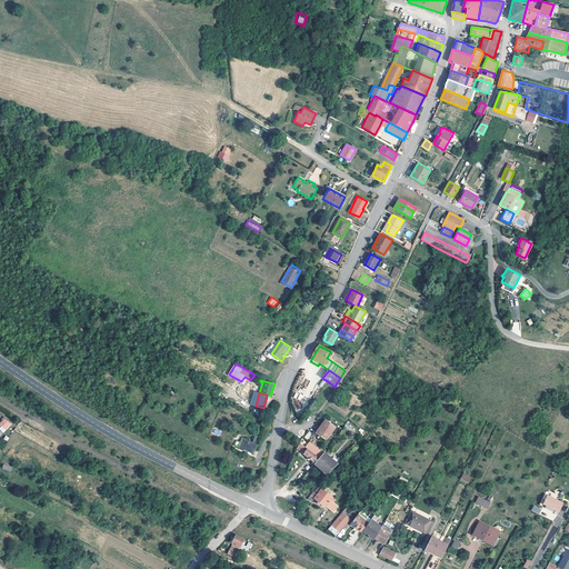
[(293,398),(301,401),(303,396),(296,392),(293,398)]
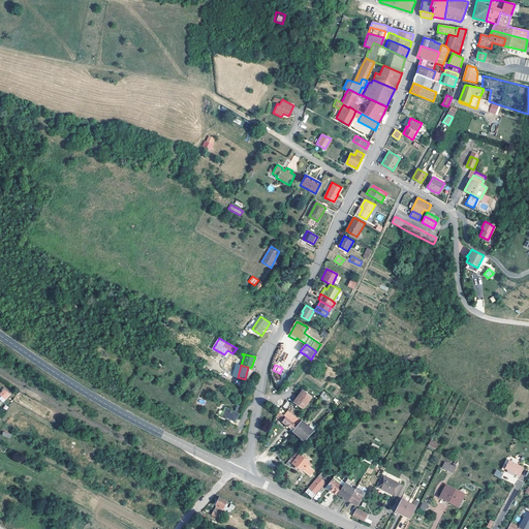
[(0,400),(3,403),(10,394),(4,387),(0,392),(0,400)]
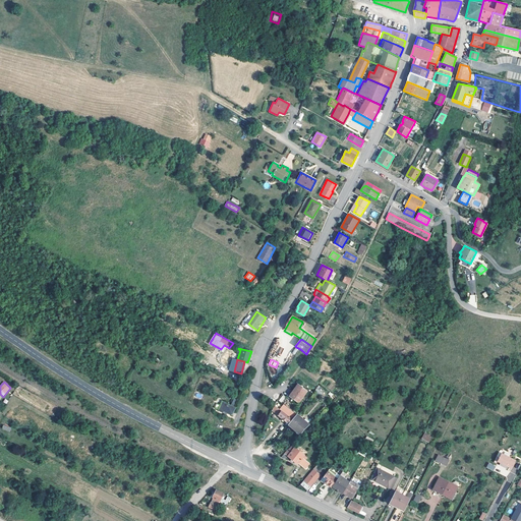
[(306,391),(298,384),(289,395),(298,402),(300,399),(306,391)]
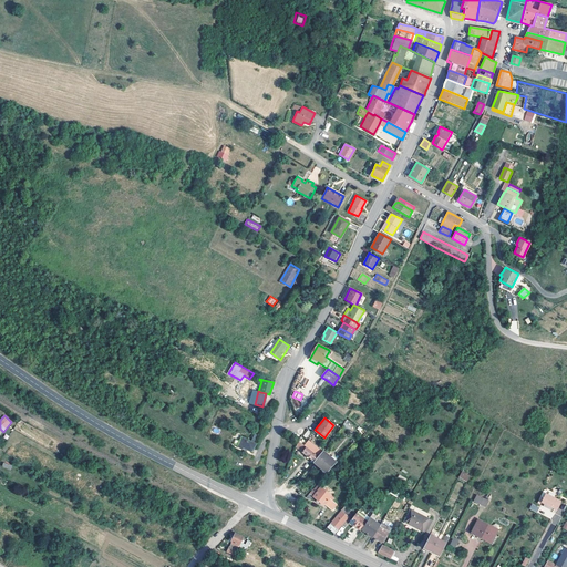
[(255,443),(240,435),(236,445),(244,450),(244,447),(251,451),(254,447),(253,447),(255,443)]
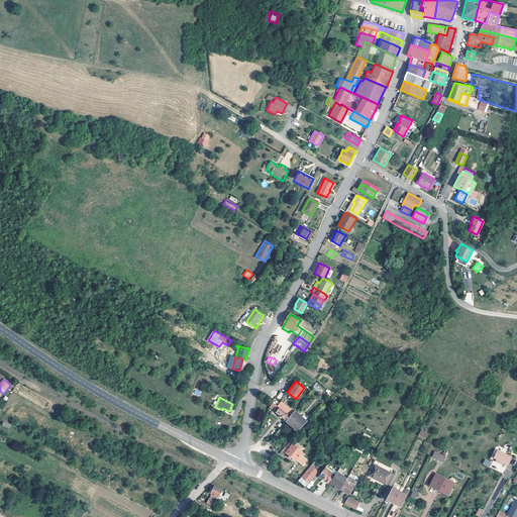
[(286,420),(290,416),(278,406),(272,402),(270,408),(277,413),(276,414),(280,417),(281,416),(286,420)]
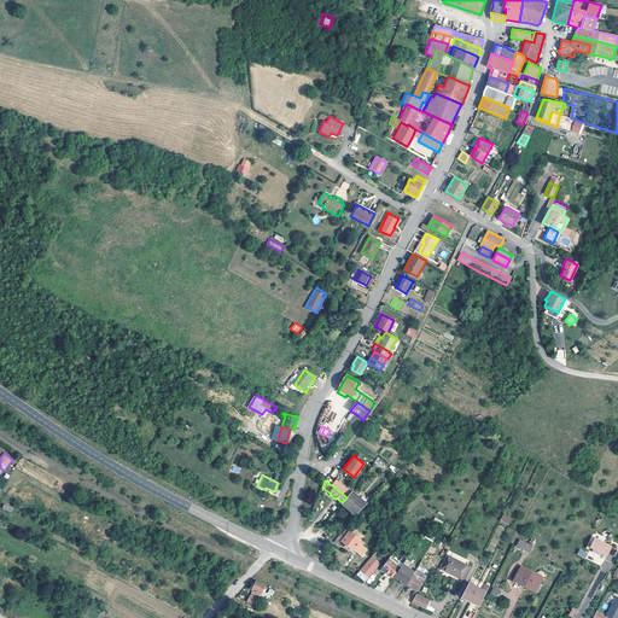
[(351,491),(337,481),(332,485),(347,497),(351,491)]
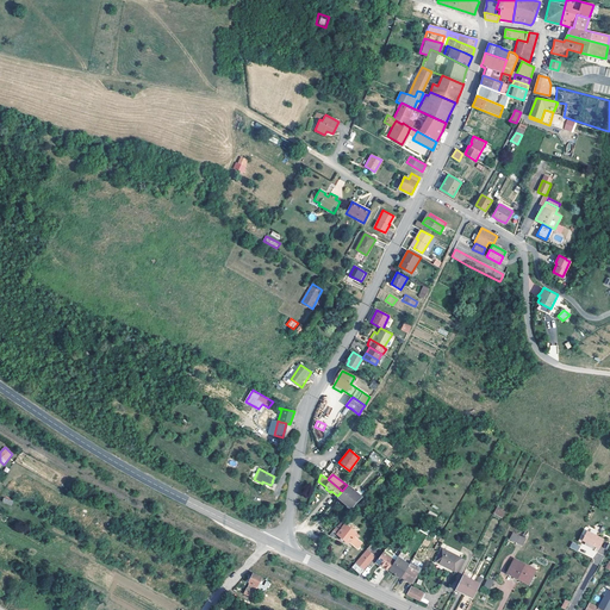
[(362,497),(349,485),(343,492),(342,491),(337,496),(337,497),(344,502),(343,503),(347,505),(346,506),(349,510),(356,502),(362,497)]
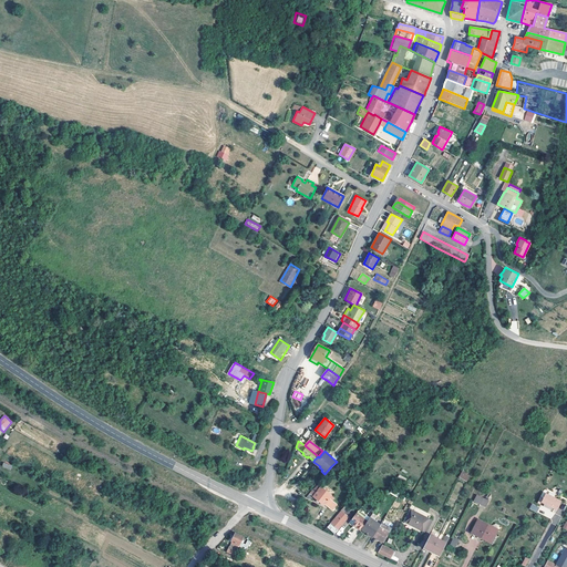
[(462,471),(459,476),(467,480),(470,475),(462,471)]
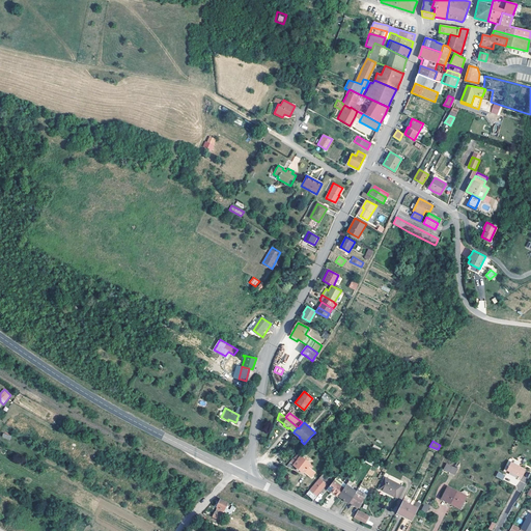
[(79,446),(75,456),(89,463),(93,452),(79,446)]
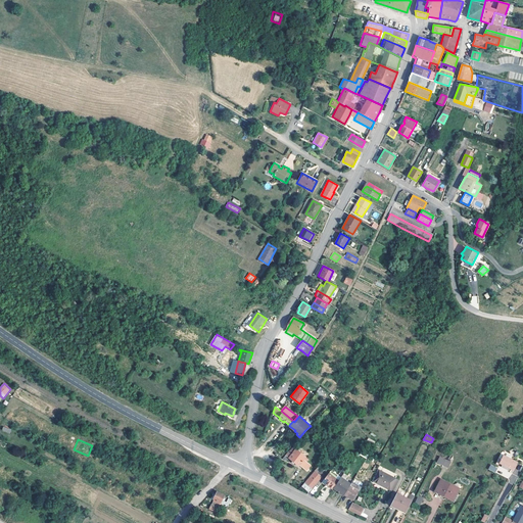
[(298,444),(295,447),(305,457),(308,454),(298,444)]
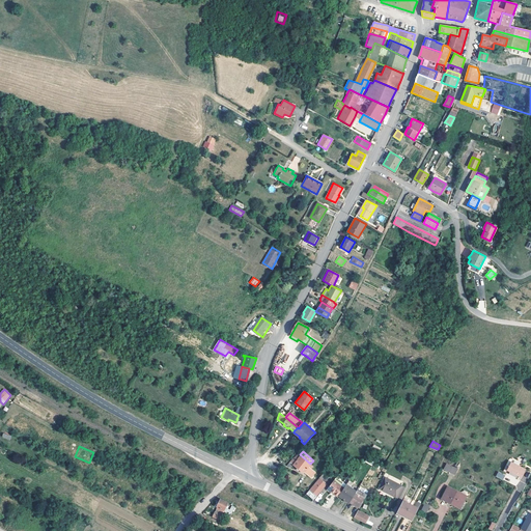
[(310,464),(300,454),(299,453),(296,456),(289,463),(289,464),(288,466),(291,468),(294,465),(297,468),(299,469),(303,473),(304,472),(311,477),(315,472),(310,469),(312,467),(310,465),(310,464)]
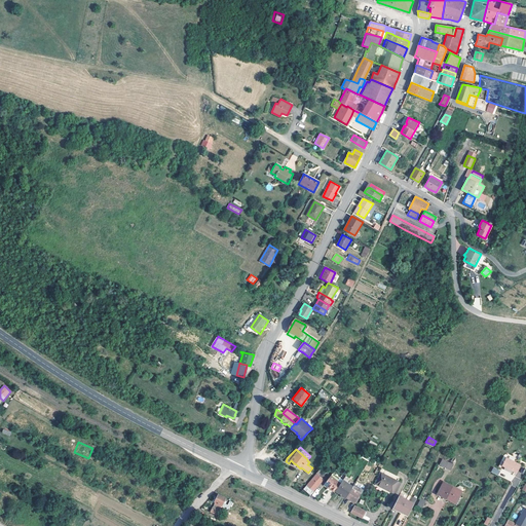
[(442,452),(439,458),(444,461),(448,455),(442,452)]
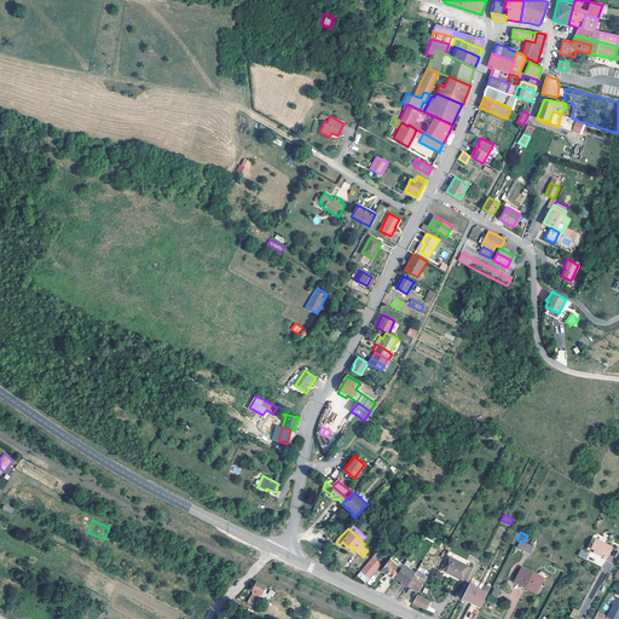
[(608,553),(612,547),(595,537),(593,542),(590,541),(586,548),(602,556),(605,553),(607,555),(608,553)]
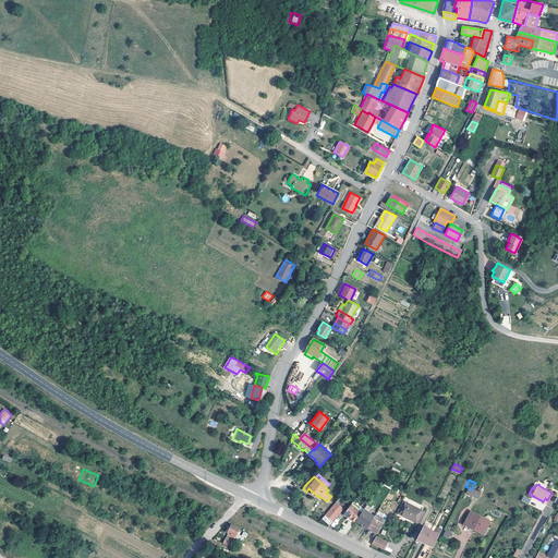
[(343,501),(339,497),(336,501),(336,502),(325,514),(332,521),(343,508),(340,506),(343,501)]
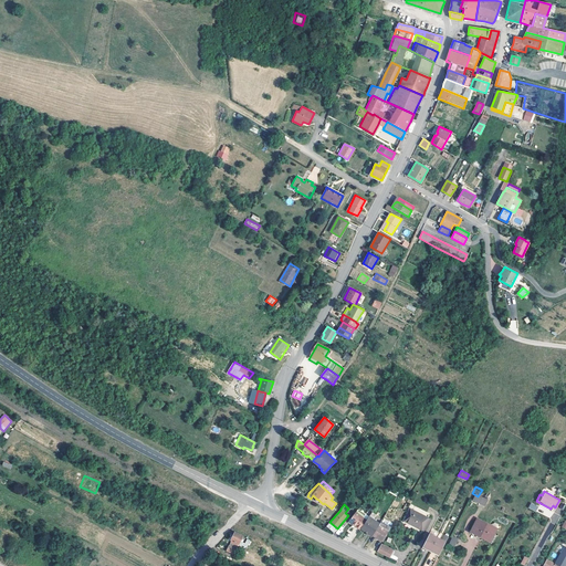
[(404,520),(407,522),(413,510),(410,507),(404,520)]
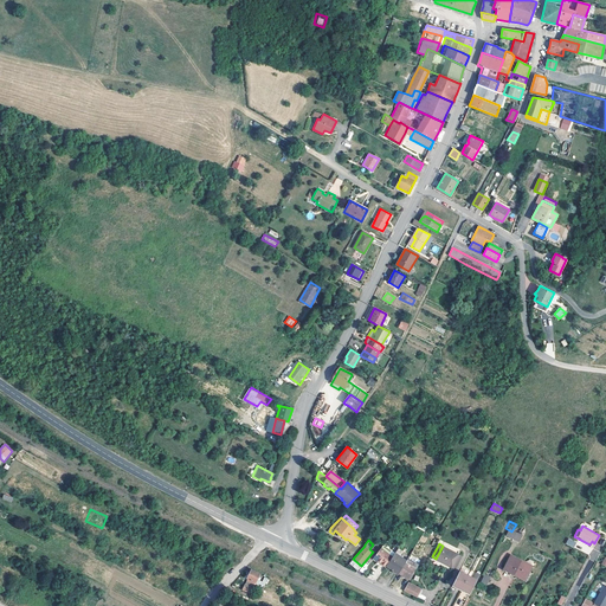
[(451,567),(458,554),(443,546),(436,559),(451,567)]
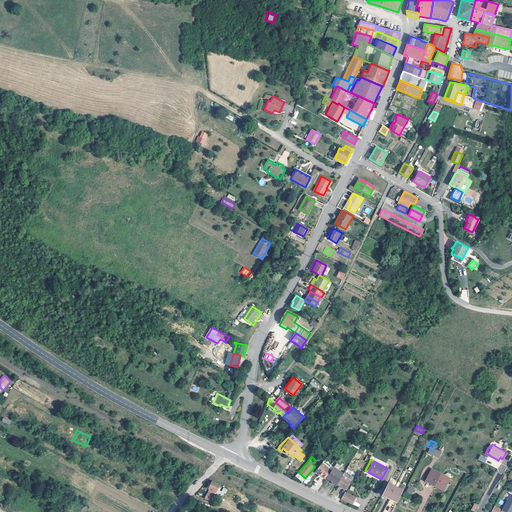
[(321,462),(315,471),(325,478),(326,477),(331,469),(321,462)]
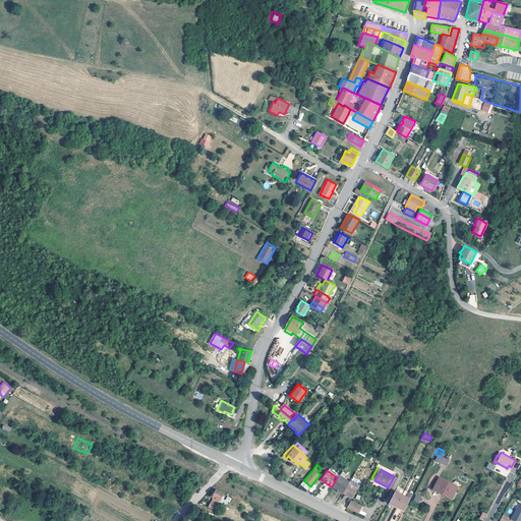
[(348,474),(342,470),(337,477),(332,485),(342,493),(343,493),(348,483),(349,481),(345,478),(348,474)]
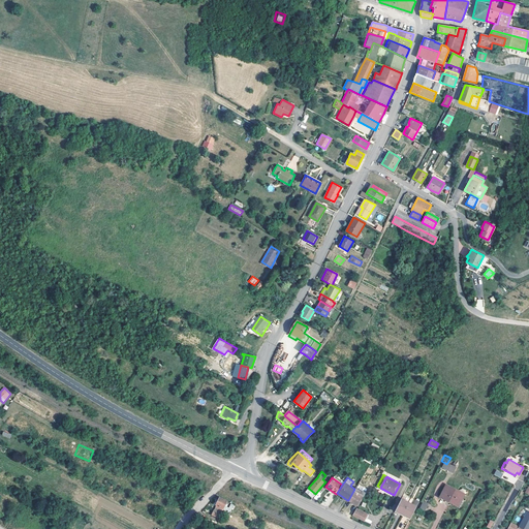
[(402,486),(400,484),(394,495),(397,496),(402,486)]
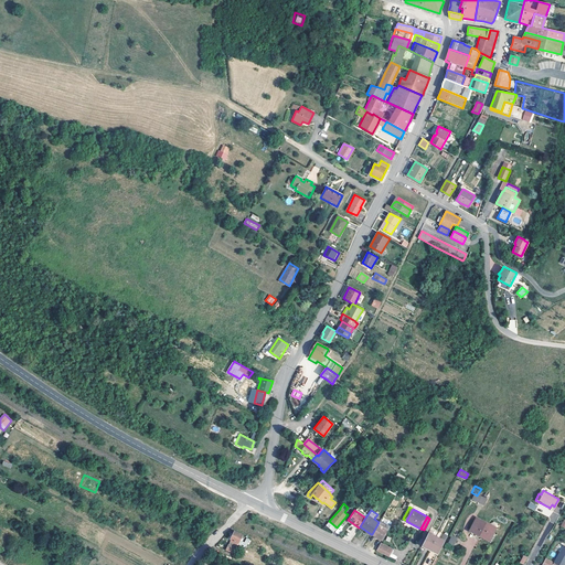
[(493,533),(496,528),(476,518),(470,529),(484,535),(490,539),(493,533)]
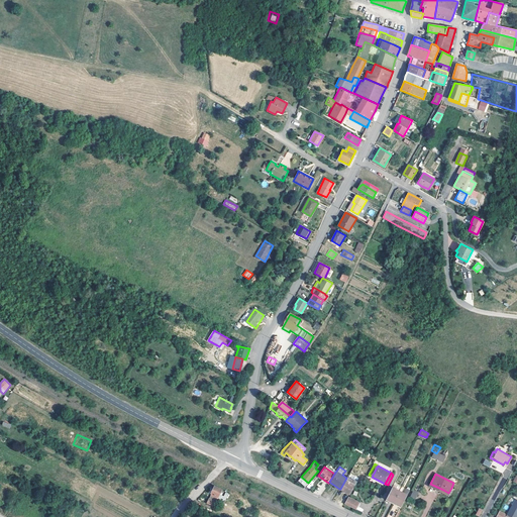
[(371,479),(384,485),(385,484),(372,477),(371,479)]
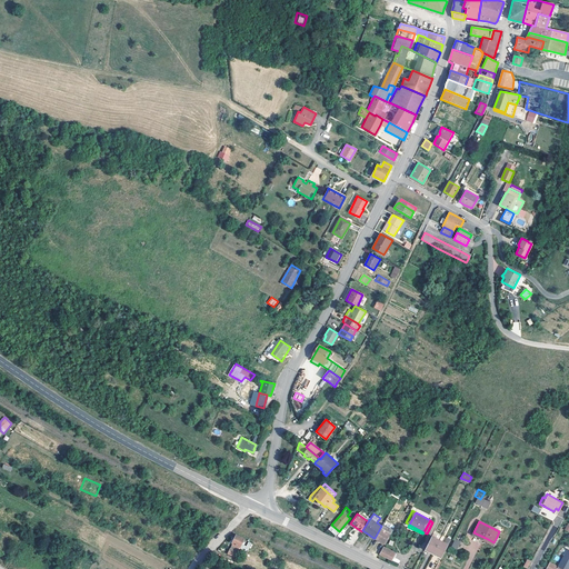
[(385,543),(390,533),(380,528),(375,538),(385,543)]
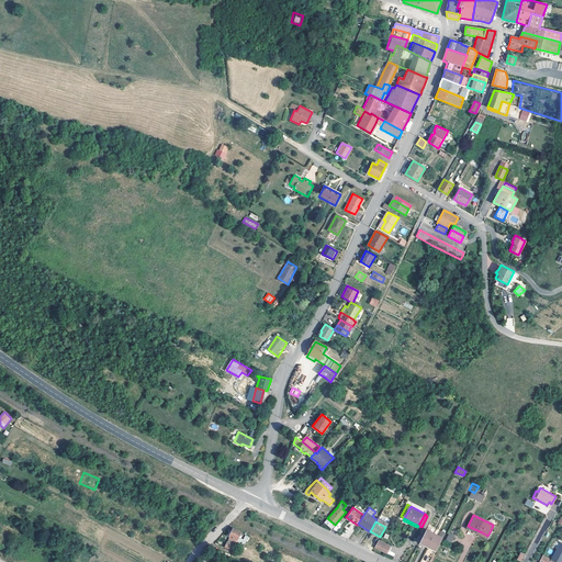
[(233,528),(229,536),(231,537),(225,547),(231,549),(236,539),(237,540),(242,532),(233,528)]
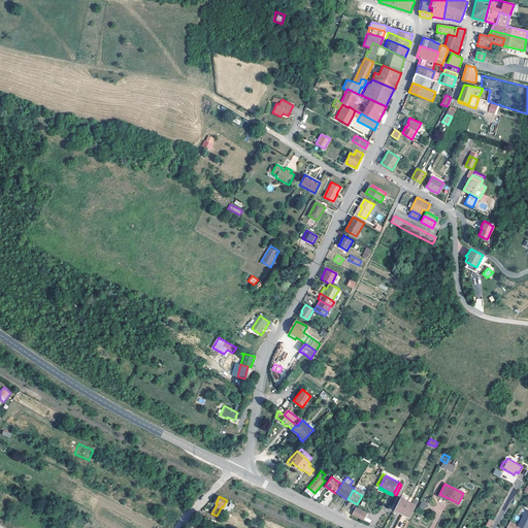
[(398,502),(394,509),(401,514),(407,501),(403,499),(400,498),(398,502)]
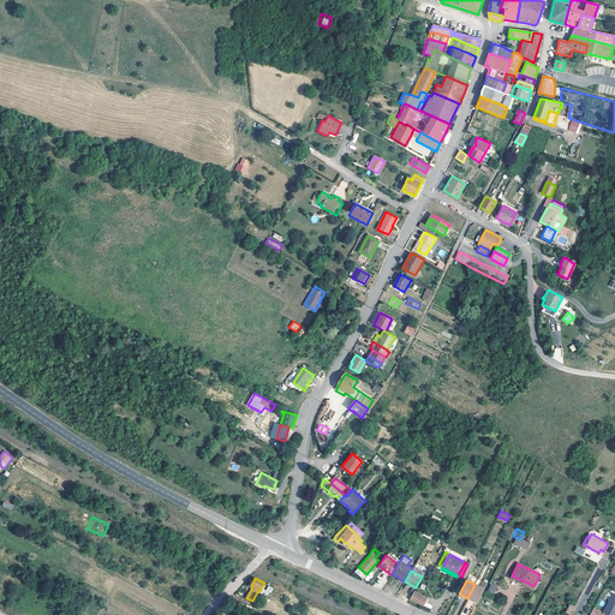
[(495,593),(499,585),(491,583),(488,591),(495,593)]
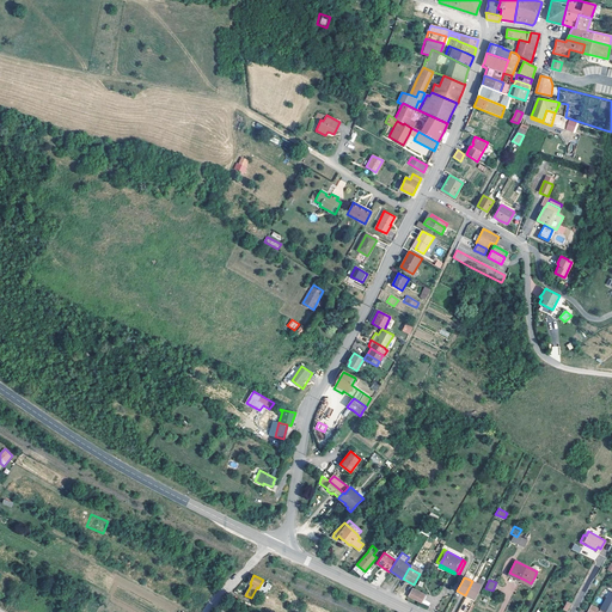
[(476,597),(482,586),(472,581),(465,595),(475,600),(476,597)]
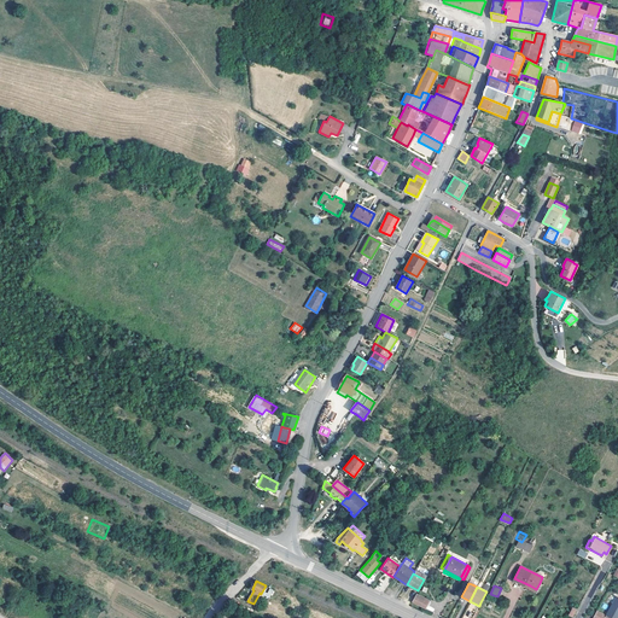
[(269,588),(267,594),(263,592),(262,594),(270,599),(274,590),(269,588)]
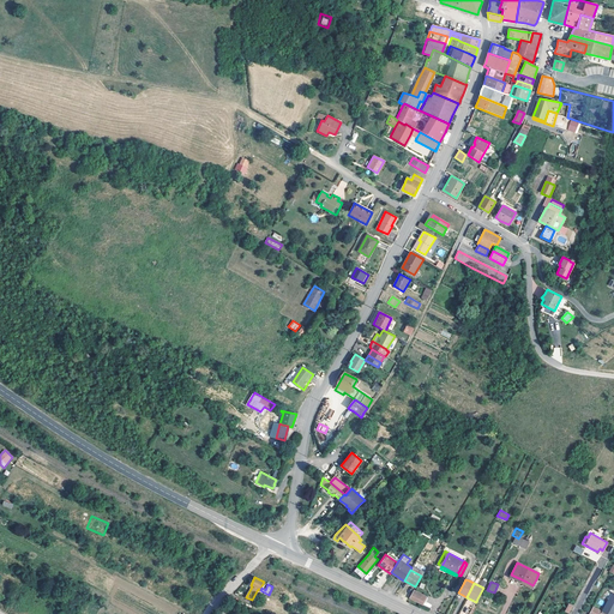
[(414,589),(409,597),(420,603),(425,595),(414,589)]
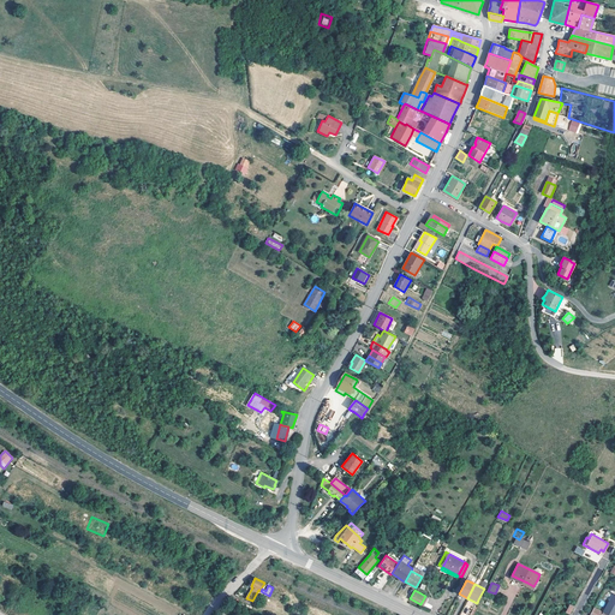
[(614,614),(614,593),(614,592),(603,613),(607,614),(614,614)]
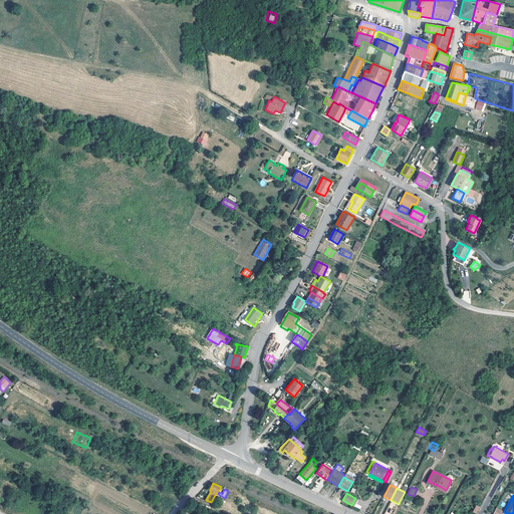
[(127,497),(127,513),(148,513),(150,512),(127,497)]
